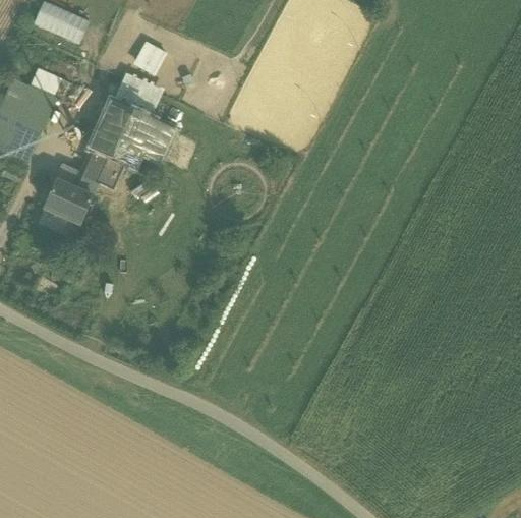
[(146,41),(132,64),(154,76),(167,53),(146,41)]
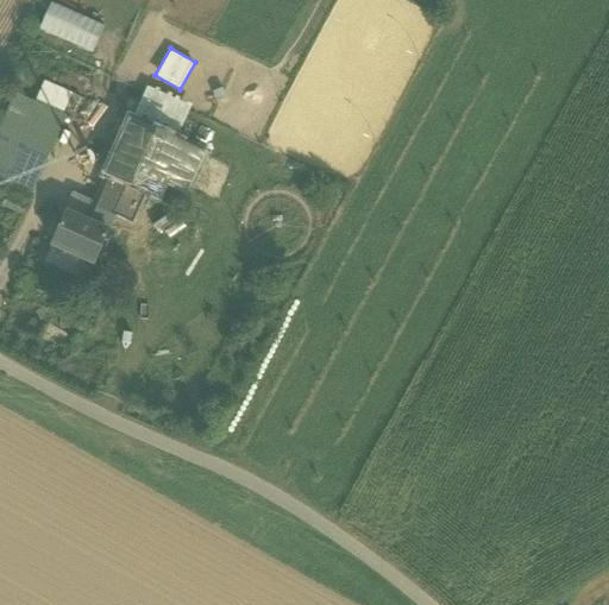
[(44,80),(35,101),(63,113),(71,92),(44,80)]
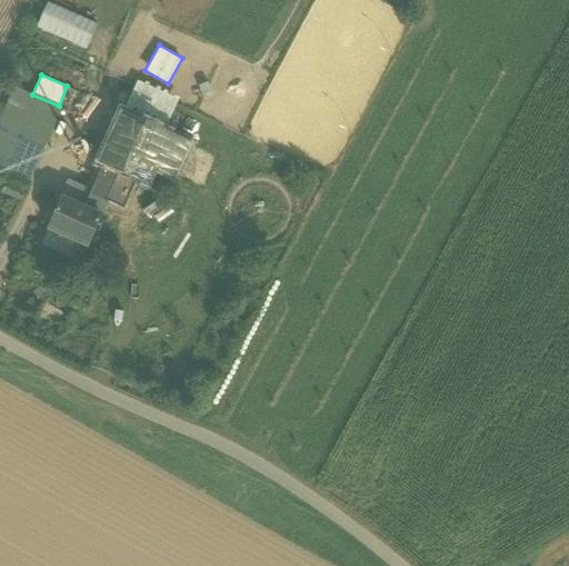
[(13,86),(0,115),(0,172),(28,186),(62,108),(59,106),(32,95),(13,86)]
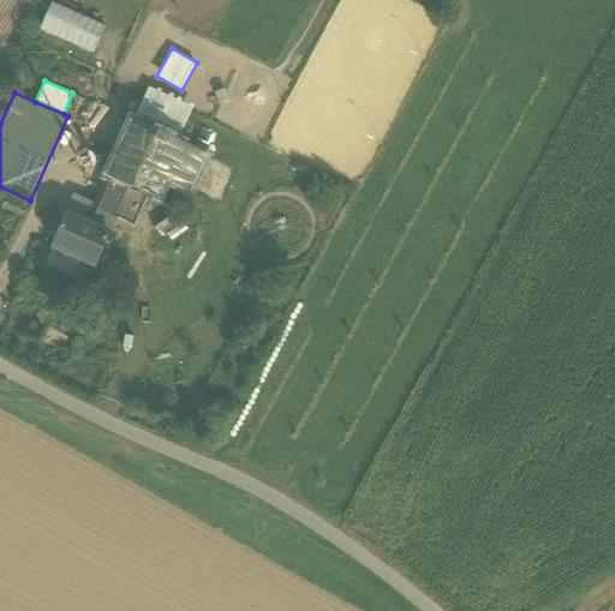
[(189,113),(143,93),(131,121),(177,142),(189,113)]
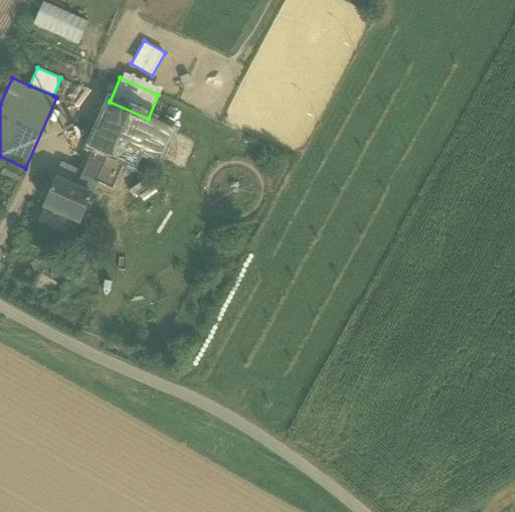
[(148,119),(110,102),(90,146),(107,154),(134,166),(140,152),(158,160),(172,129),(148,119)]
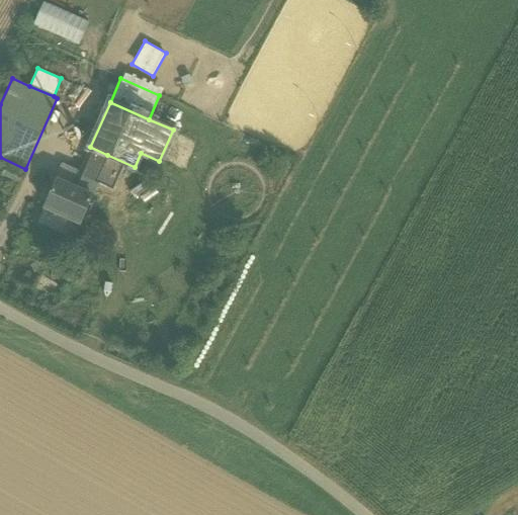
[(107,155),(90,147),(79,170),(73,185),(94,194),(103,173),(100,172),(107,155)]
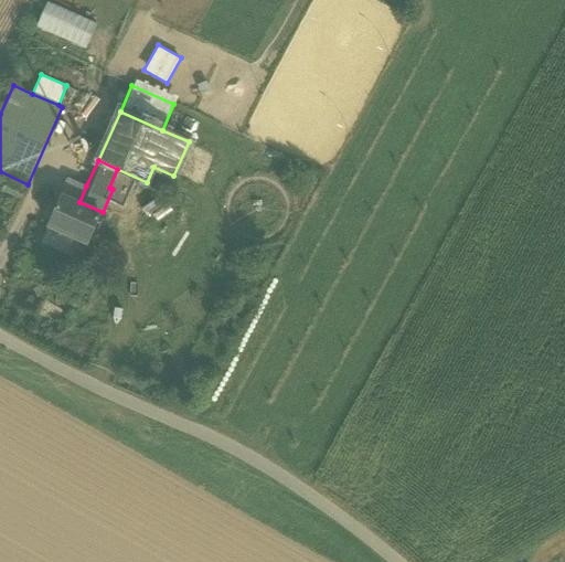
[(117,169),(109,188),(113,189),(138,201),(147,182),(117,169)]
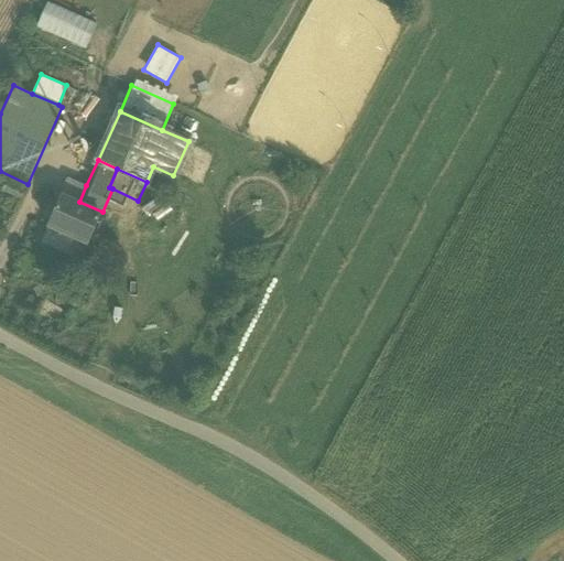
[(86,185),(67,176),(60,193),(62,194),(79,202),(86,185)]
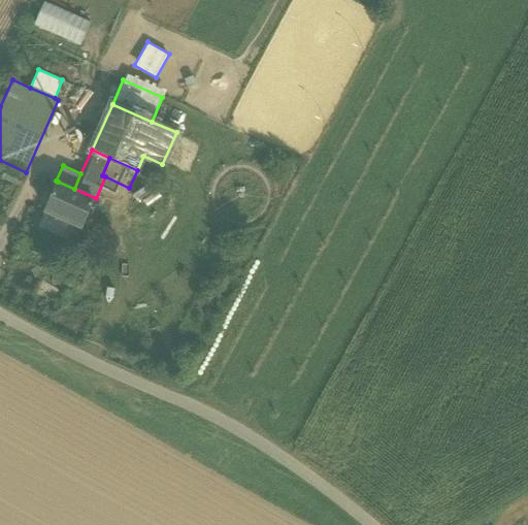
[(74,189),(58,182),(43,212),(44,214),(67,224),(81,230),(96,198),(74,189)]
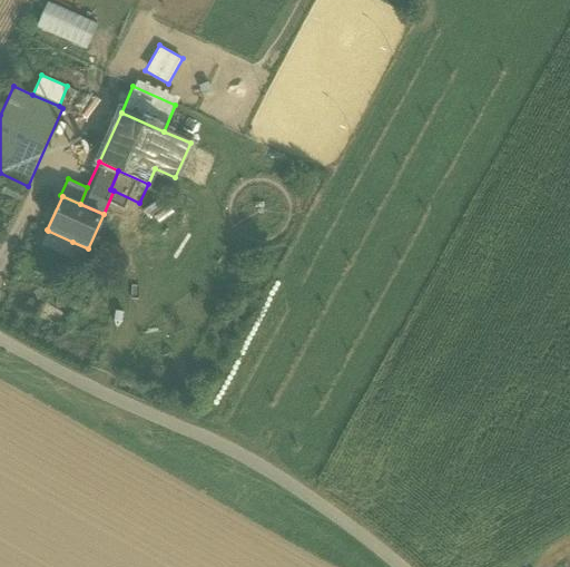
[(72,242),(48,231),(42,244),(66,255),(72,242)]
